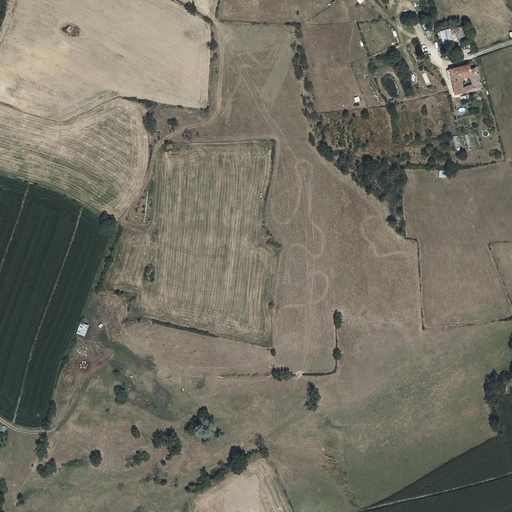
[(74,27),(68,24),(65,29),(72,33),(74,27)]
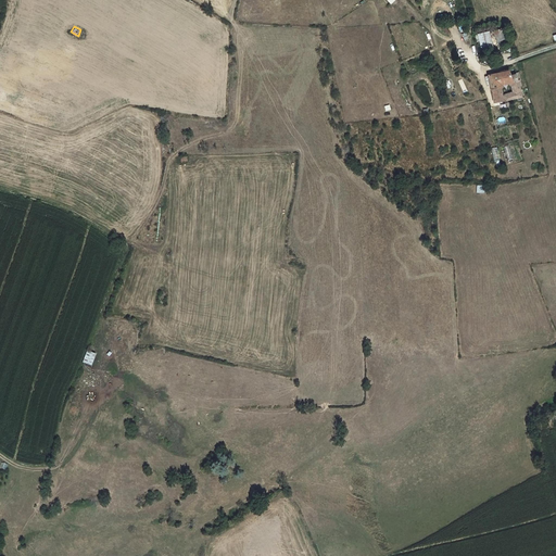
[(504,33),(495,36),(497,43),(506,40),(504,33)]
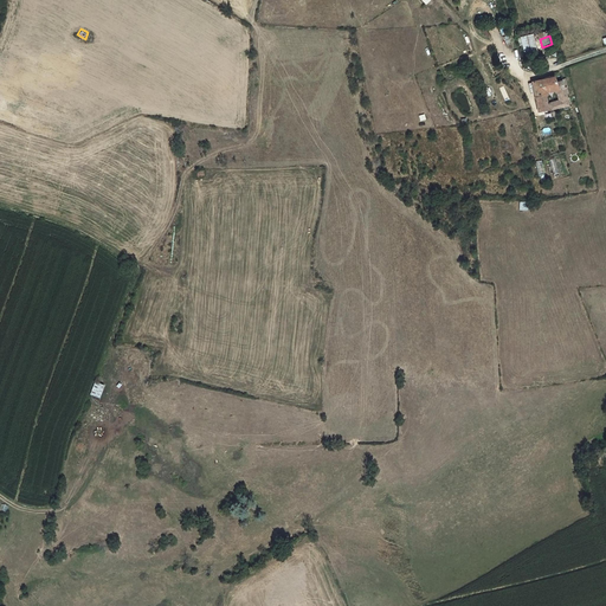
[(530,55),(529,42),(520,42),(521,55),(530,55)]
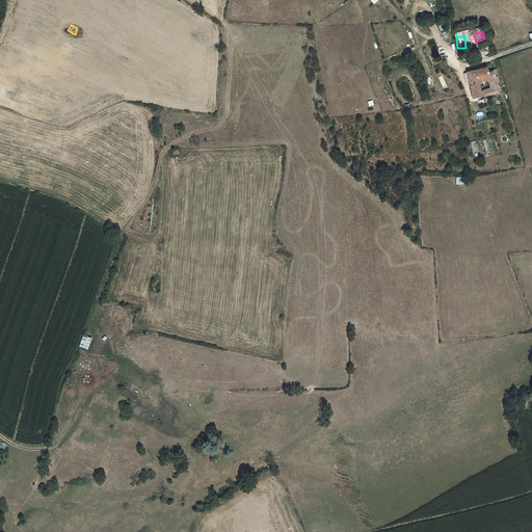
[(472,71),(475,81),(485,79),(483,73),(481,68),(472,71)]
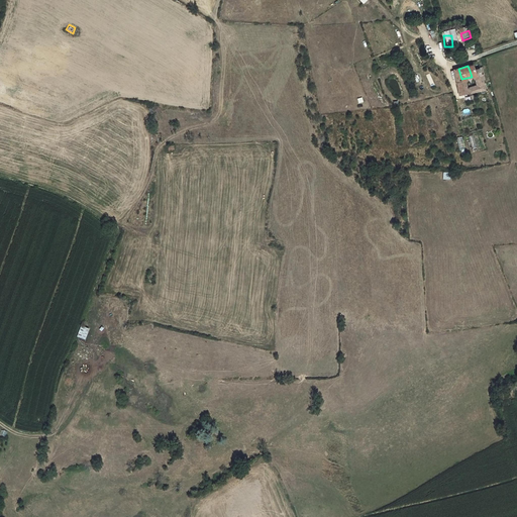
[(461,79),(458,69),(448,72),(455,97),(470,93),(469,86),(464,87),(462,87),(459,80),(461,79)]
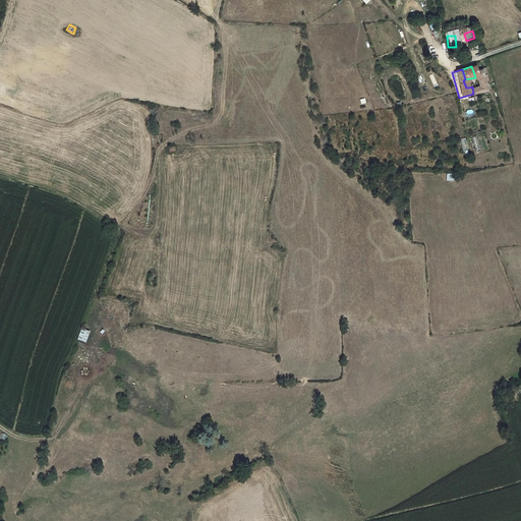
[(475,77),(477,84),(472,87),(473,94),(474,94),(485,91),(480,76),(478,69),(473,71),(475,77)]
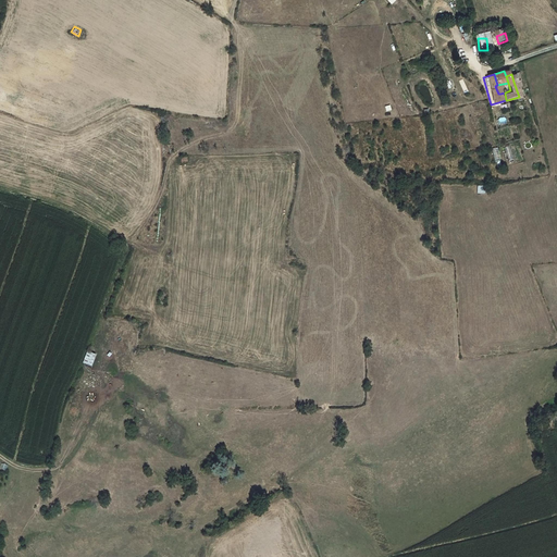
[(511,145),(504,146),(505,160),(512,160),(511,145)]
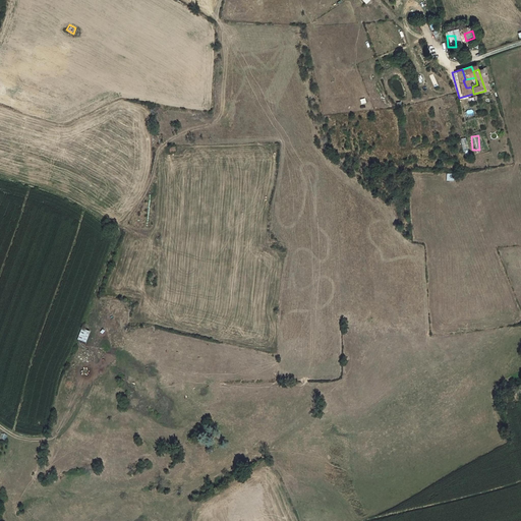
[(148,274),(142,271),(138,278),(145,281),(148,274)]
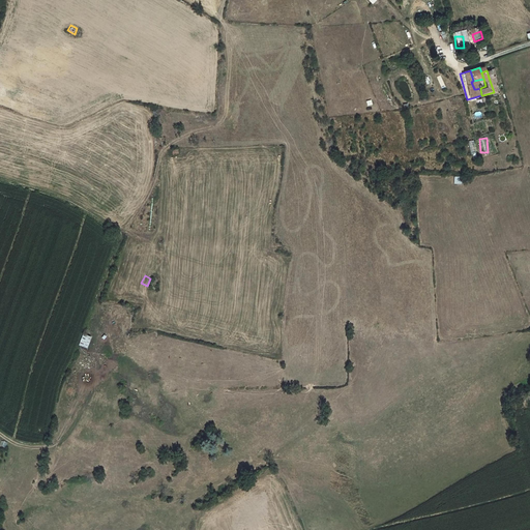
[(84,333),(79,345),(87,348),(92,336),(84,333)]
